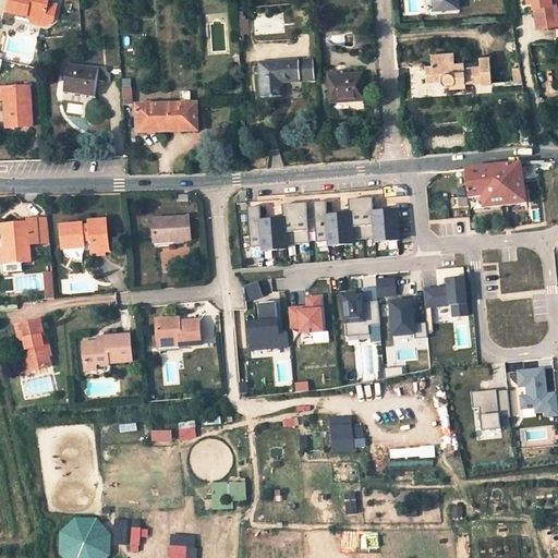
[(31,12),(36,13),(36,16),(35,21),(48,24),(55,20),(59,3),(50,1),(50,0),(10,0),(9,7),(9,10),(29,14),(31,12)]
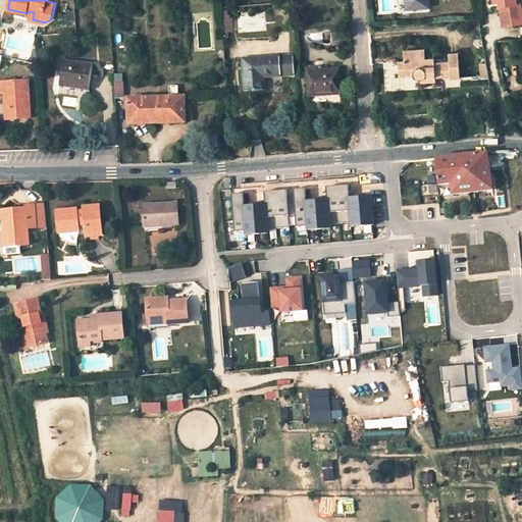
[(428,0),(406,0),(407,9),(429,7),(428,0)]
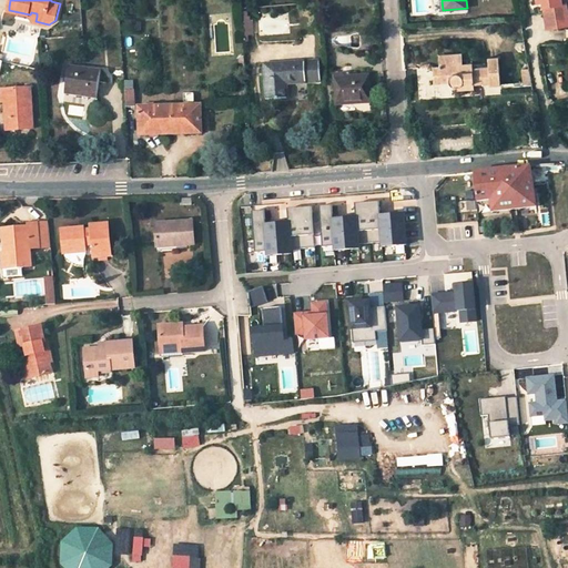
[(537,0),(539,12),(545,11),(548,29),(567,26),(567,17),(566,2),(561,2),(560,0),(537,0)]
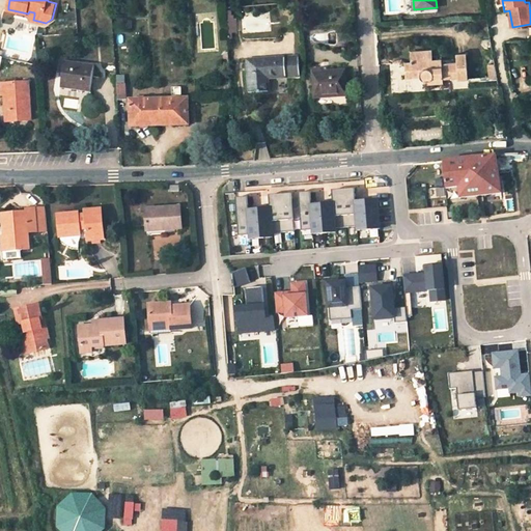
[(226,11),(228,38),(232,38),(232,32),(238,31),(236,19),(233,19),(233,15),(232,15),(232,10),(226,11)]
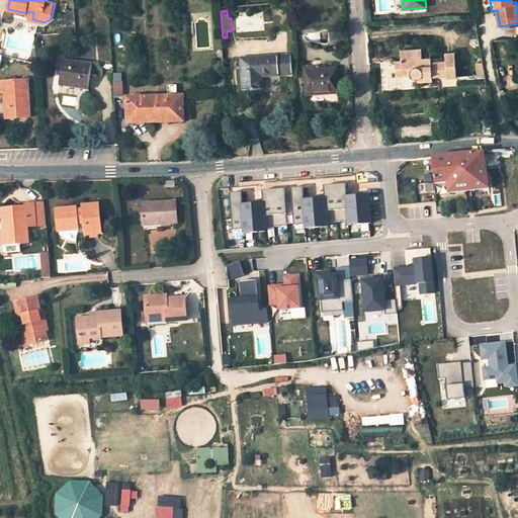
[(421,60),(420,50),(401,51),(402,61),(421,60)]
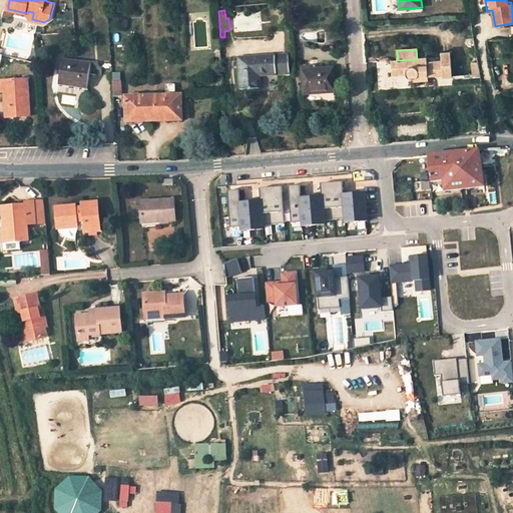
[(398,60),(391,61),(392,76),(407,74),(407,76),(408,77),(409,77),(410,78),(412,78),(413,78),(415,78),(416,77),(417,76),(417,75),(428,74),(428,76),(443,75),(444,77),(452,76),(450,53),(441,54),(442,61),(427,62),(418,63),(417,59),(398,60)]
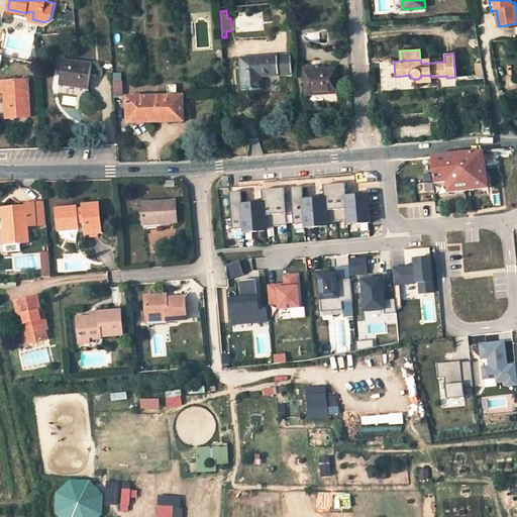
[(291,56),(240,60),(242,91),(262,90),(261,77),(292,74),(291,56)]
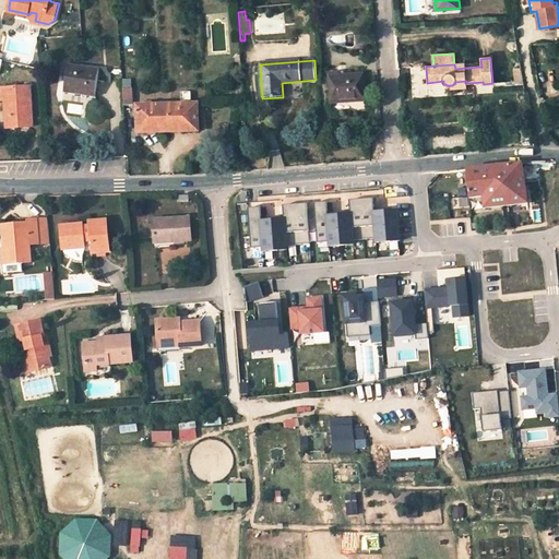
[(100,69),(69,66),(66,92),(96,96),(100,69)]
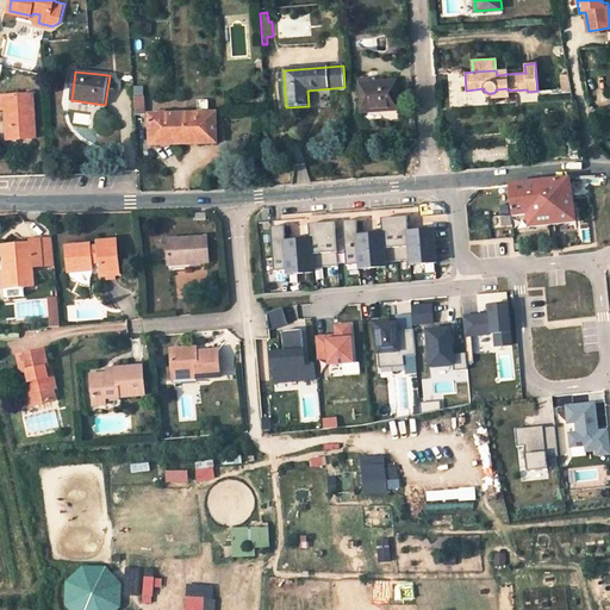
[(396,81),(360,83),(361,112),(398,111),(396,81)]
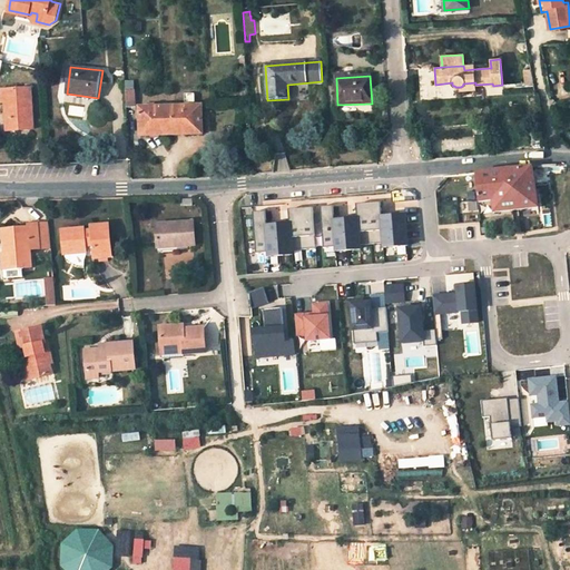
[(36,129),(32,88),(2,90),(3,102),(6,102),(8,131),(36,129)]
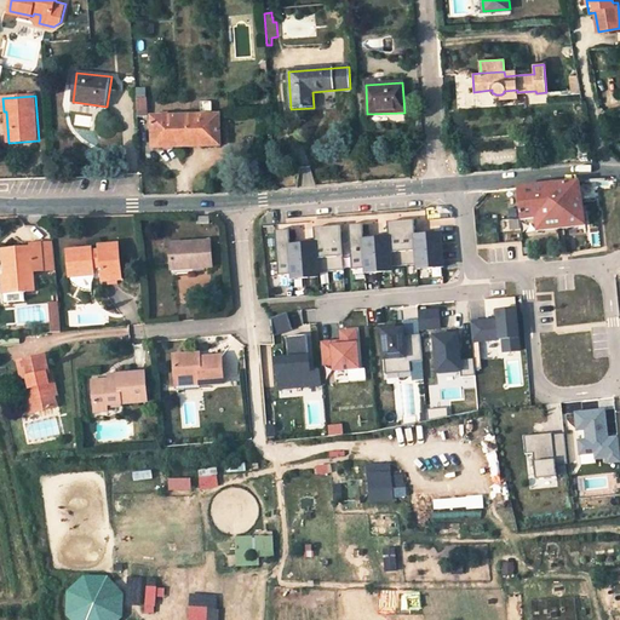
[(138,114),(149,114),(148,99),(138,99),(138,114)]
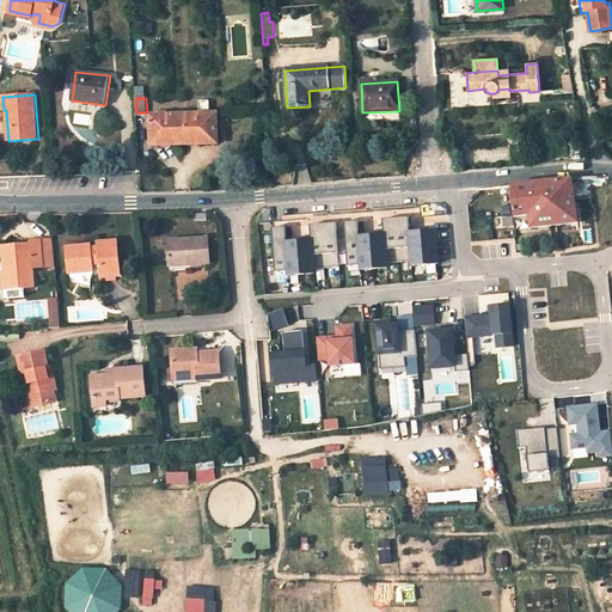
[(216,114),(152,116),(152,146),(219,142),(216,114)]
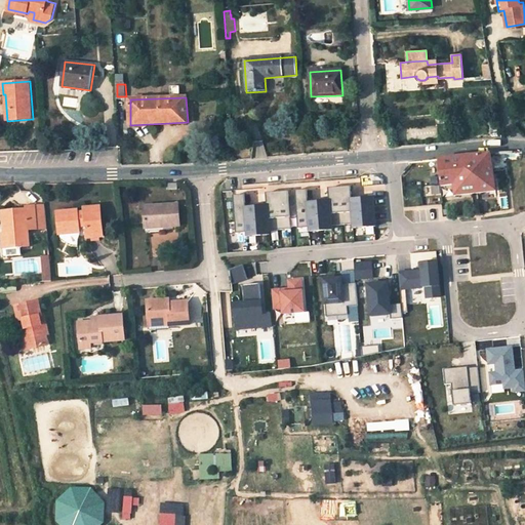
[(439,160),(439,171),(441,187),(454,186),(455,197),(495,192),(490,154),(439,160)]
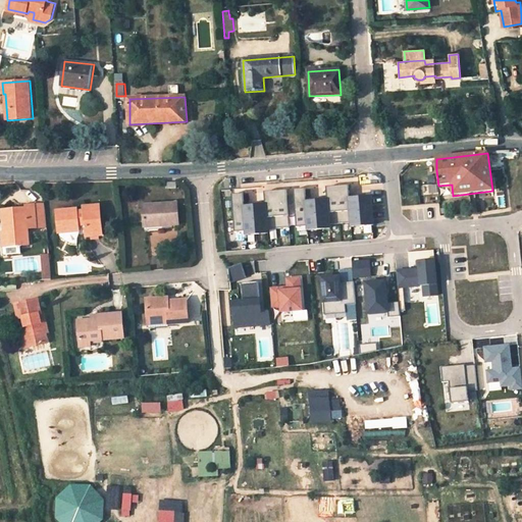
[(294,190),(295,203),(296,216),(297,227),(308,226),(308,230),(329,228),(329,224),(351,223),(351,226),(373,224),(370,197),(350,199),(349,186),(326,188),(327,201),(306,202),(305,189),(294,190)]
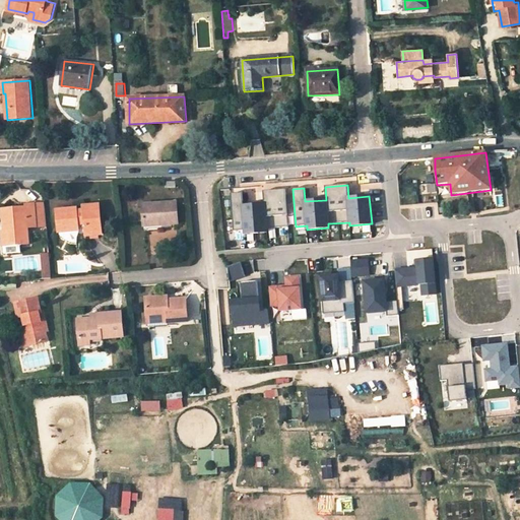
[(243,193),(232,194),(235,233),(245,232),(246,235),(268,233),(267,229),(288,228),(287,215),(286,203),(285,190),(263,192),(265,205),(244,207),(243,193)]
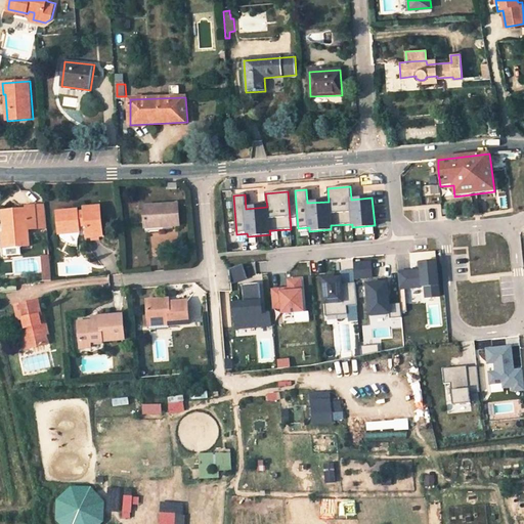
[(47,228),(45,205),(26,207),(27,210),(3,212),(5,233),(9,233),(10,248),(5,248),(6,255),(22,254),(22,247),(30,246),(28,229),(47,228)]
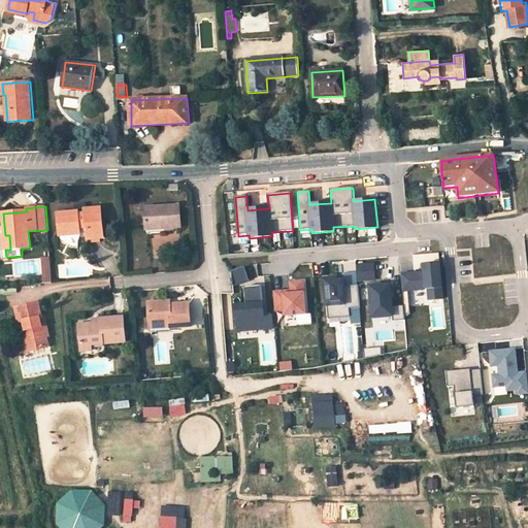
[(180,228),(179,206),(145,208),(146,228),(165,227),(165,229),(180,228)]
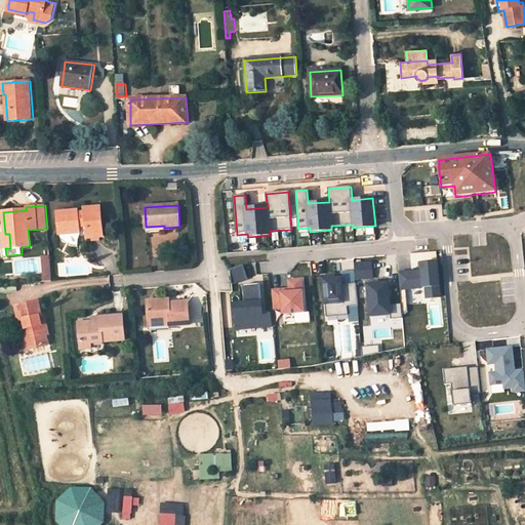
[(104,237),(101,207),(84,209),(84,212),(79,212),(78,210),(57,213),(59,235),(76,234),(80,229),(79,225),(86,225),(87,238),(104,237)]
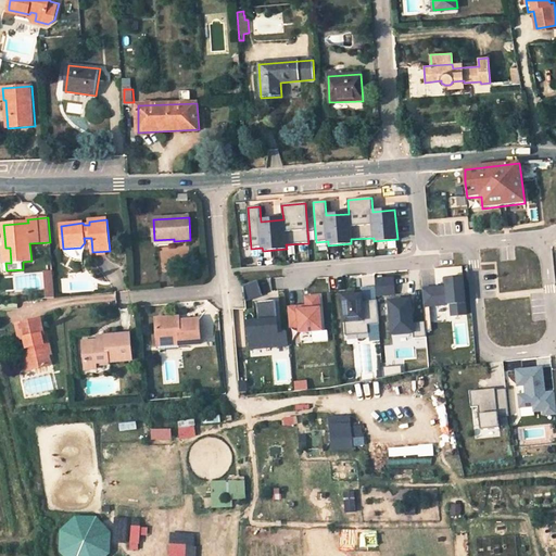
[(80,248),(63,249),(66,253),(71,257),(77,260),(84,258),(84,254),(85,249),(85,242),(80,248)]
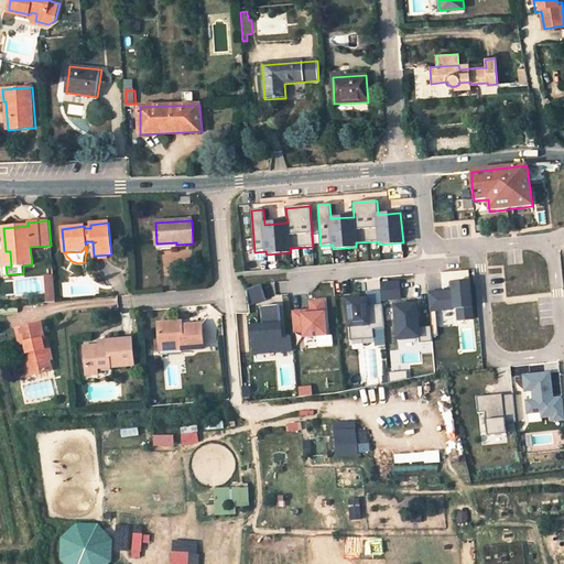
[(44,274),(45,296),(55,295),(53,274),(44,274)]
